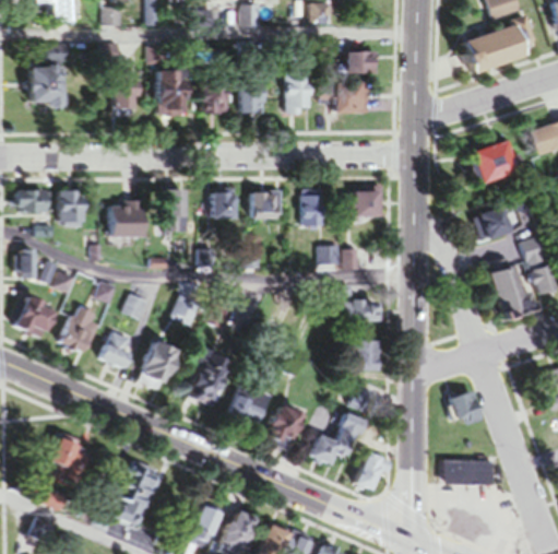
[(486,0),(488,19),(519,13),(515,0),(486,0)]
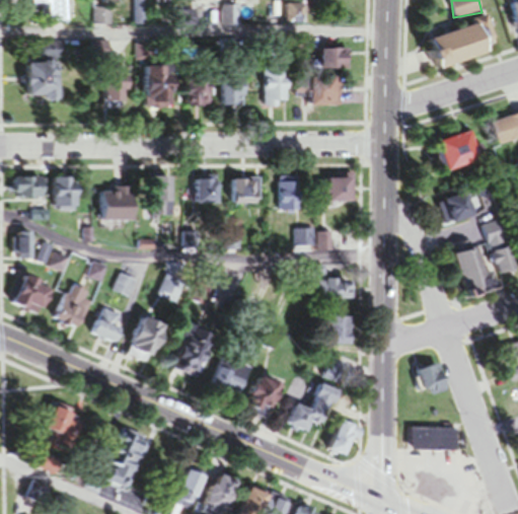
[(111,7),(93,7),(93,23),(111,23),(111,7)]
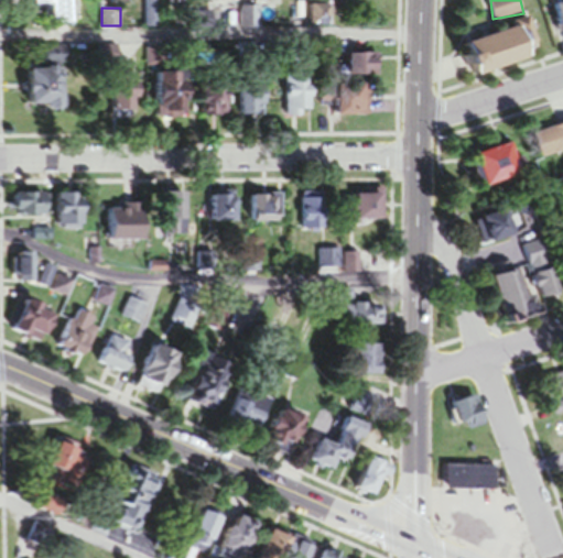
[(473,40),(482,73),(536,57),(526,24),(473,40)]
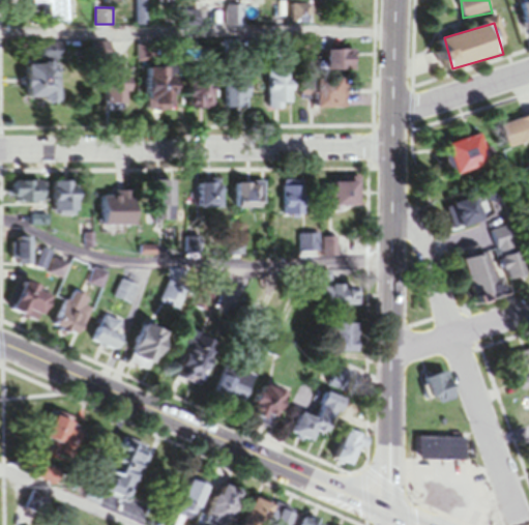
[(359,49),(331,49),(331,67),(359,67),(359,49)]
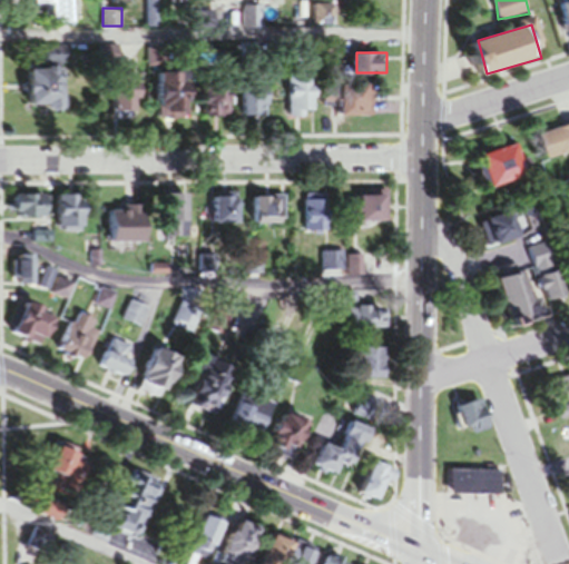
[(67,107),(68,67),(29,66),(28,106),(67,107)]
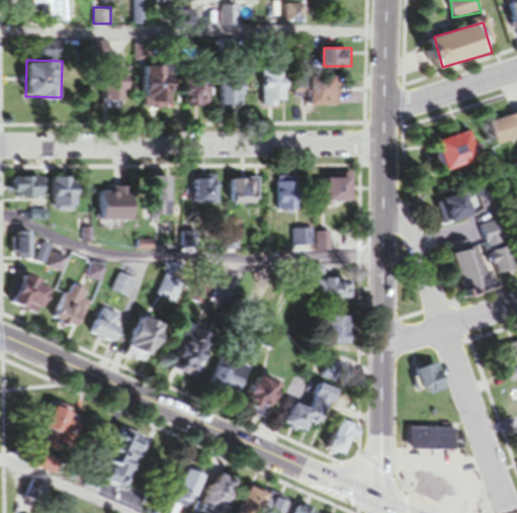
[(147,65),(146,106),(175,106),(176,65),(147,65)]
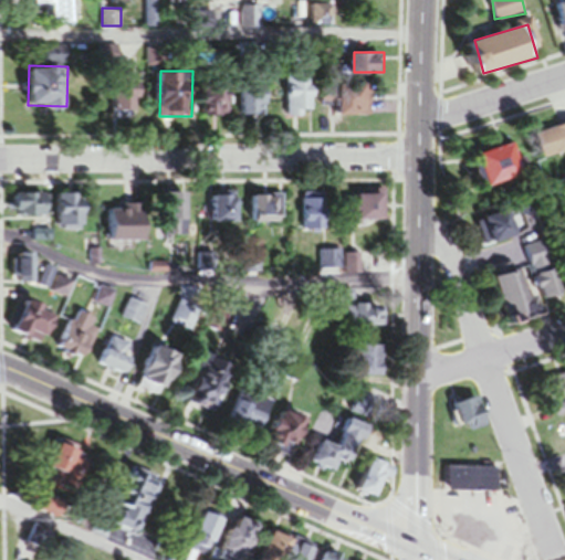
[(288,112),(315,112),(315,71),(288,71),(288,112)]
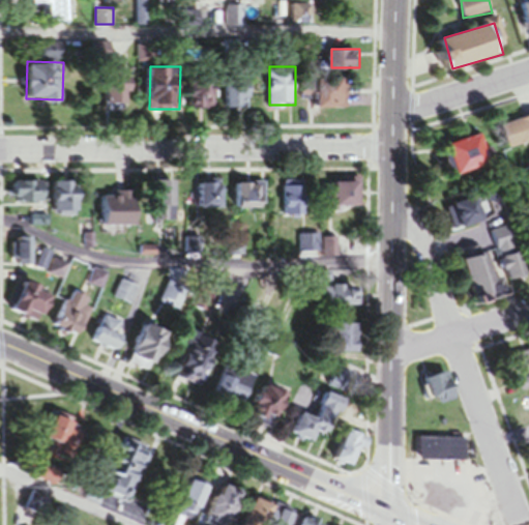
[(131,110),(131,76),(108,76),(108,110),(131,110)]
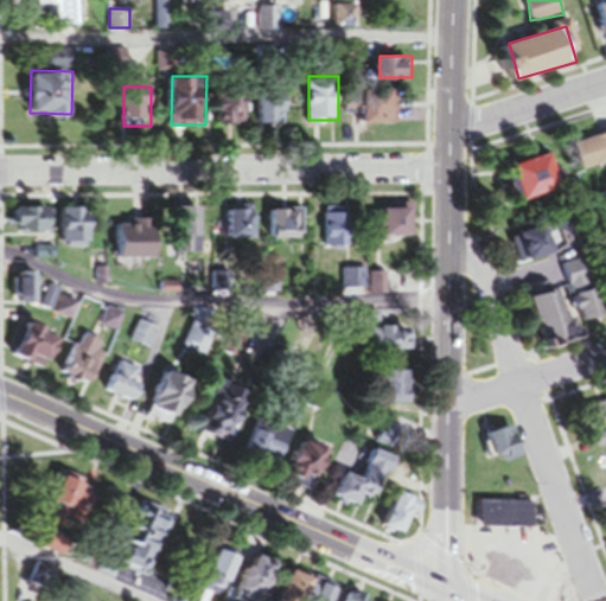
[(254,91),(221,91),(219,121),(253,122),(289,123),(291,89),(254,88),(254,91)]
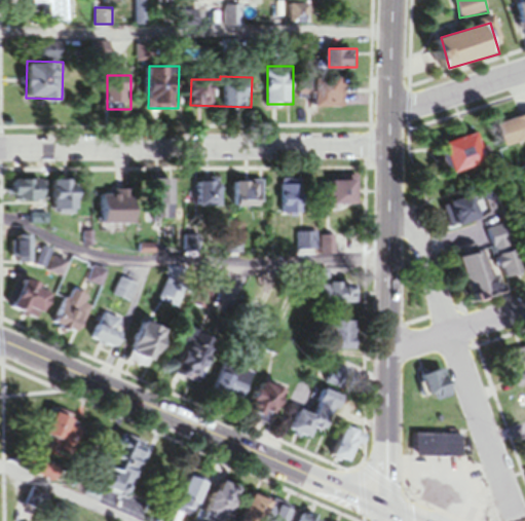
[(348,105),(348,78),(320,78),(320,105),(348,105)]
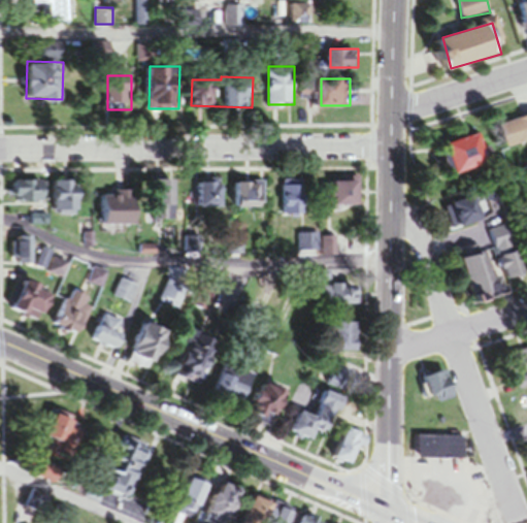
[(526,115),(502,123),(511,146),(526,140),(526,115)]
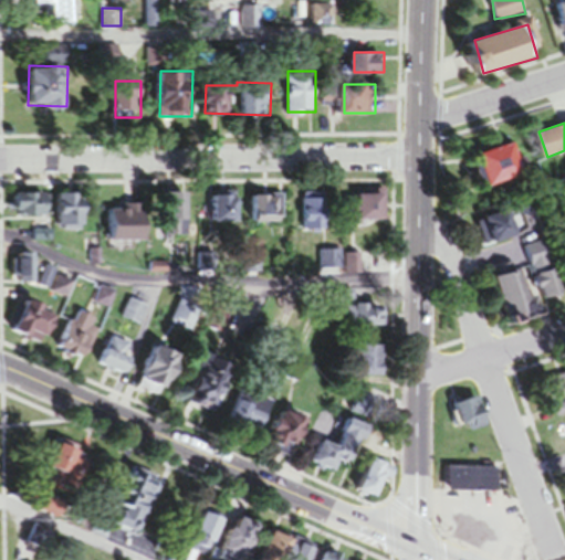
[(490,186),(525,173),(514,143),(479,155),(490,186)]
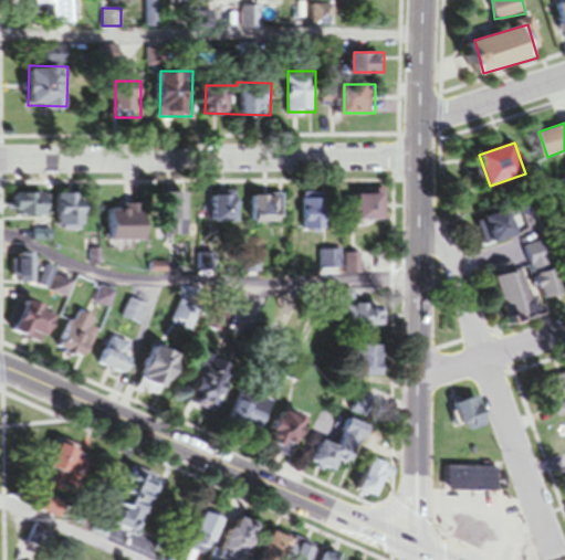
[(89,191),(59,191),(59,228),(89,228),(89,191)]
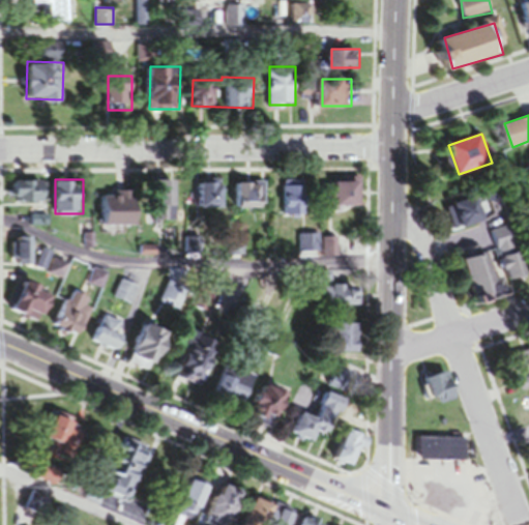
[(267,179),(239,179),(239,207),(267,207),(267,179)]
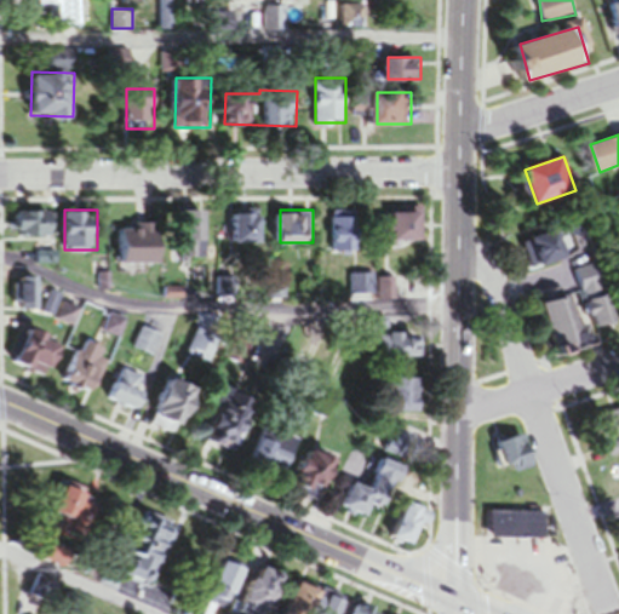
[(332,252),(359,252),(359,210),(332,210),(332,252)]
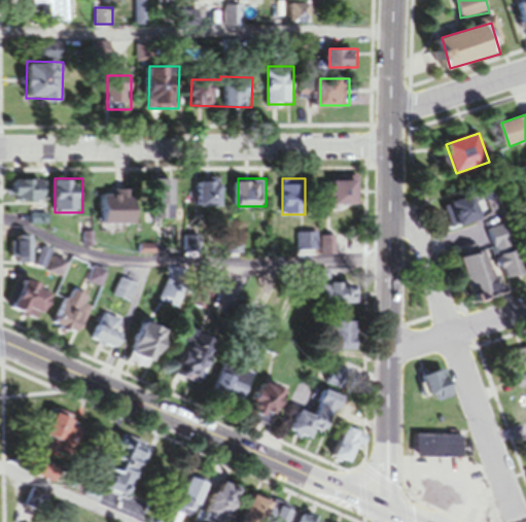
[(362,178),(327,178),(327,204),(362,204),(362,178)]
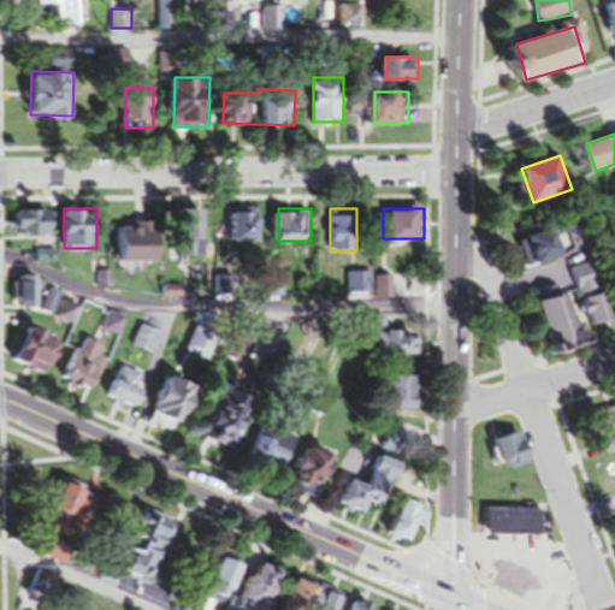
[(16,232),(55,232),(55,209),(16,209),(16,232)]
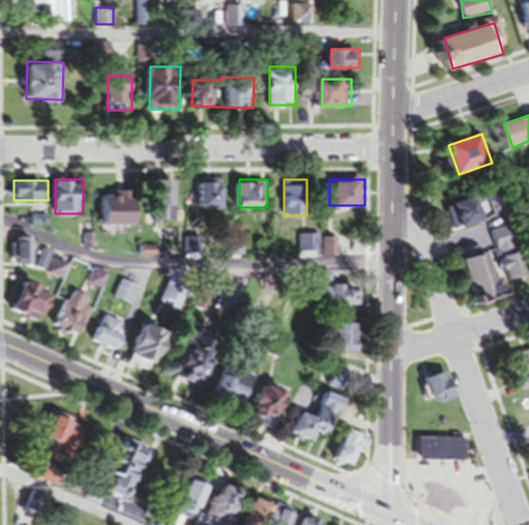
[(101,225),(142,225),(142,202),(125,202),(125,194),(101,194),(101,225)]
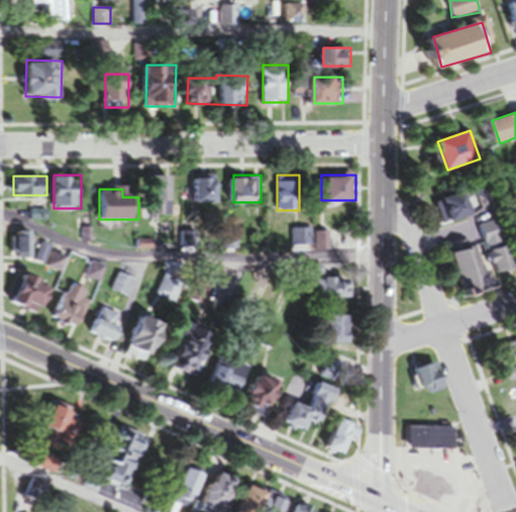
[(451,221),(474,214),(466,190),(444,197),(451,221)]
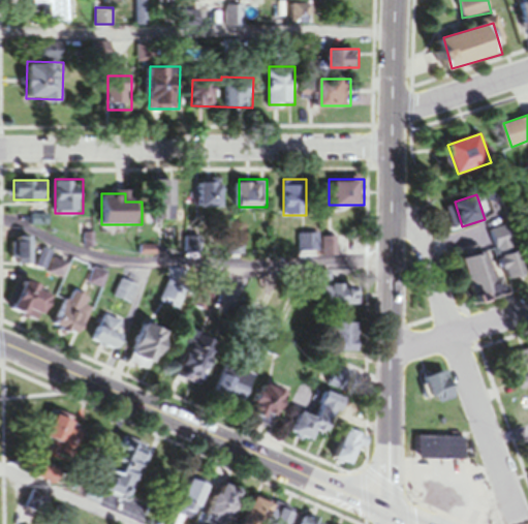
[(321,251),(321,233),(300,233),(300,251),(321,251)]
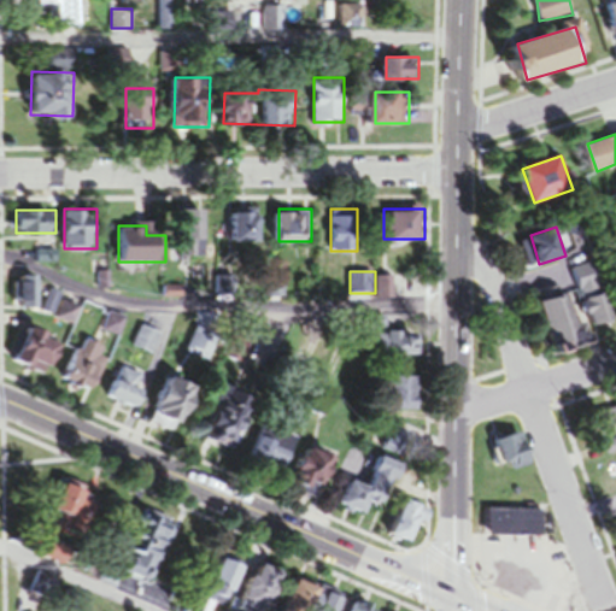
[(41,307),(41,275),(23,275),(23,307),(41,307)]
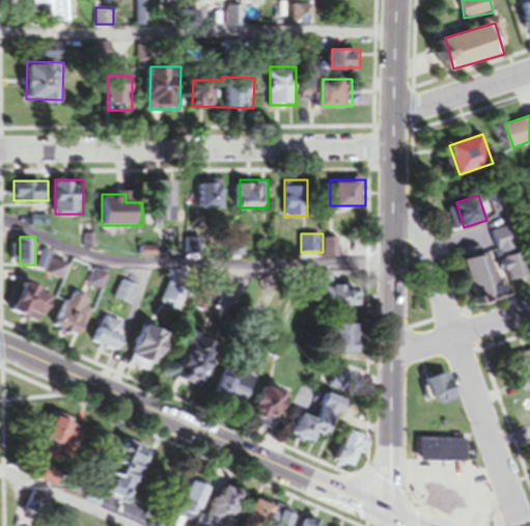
[(504,258),(501,258),(507,283),(524,279),(514,240),(500,244),(504,258)]
